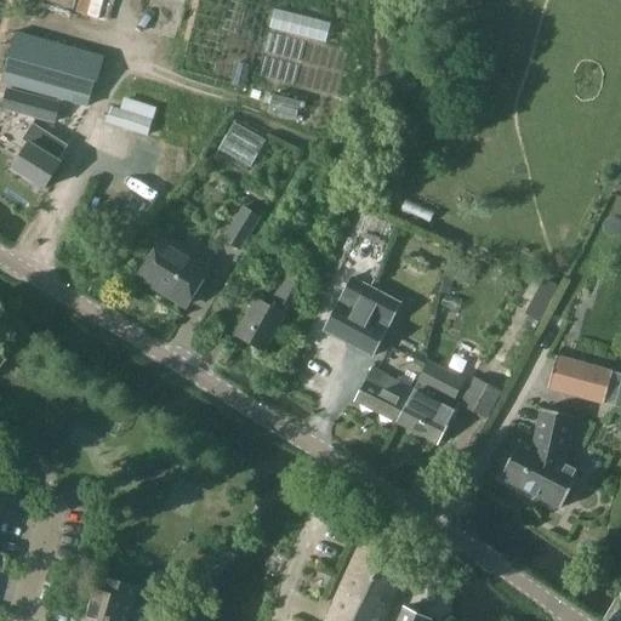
[(102,15),(104,0),(79,0),(78,9),(102,15)]
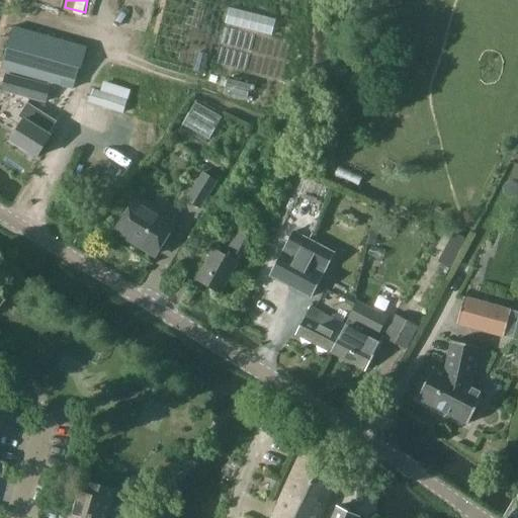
[(73,89),(79,69),(81,69),(87,48),(13,27),(1,70),(73,89)]
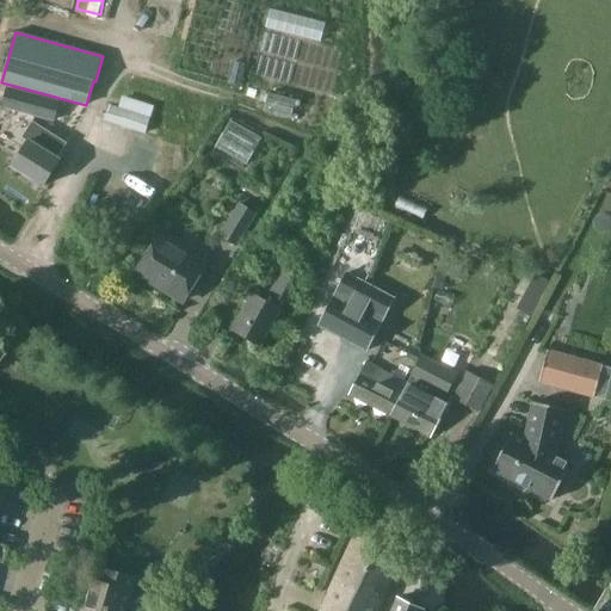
[(304,39),(301,59),(329,63),(333,45),(304,39)]
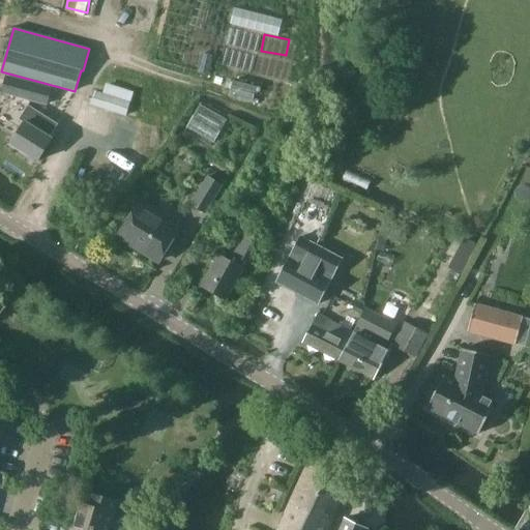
[(203,53),(198,71),(209,74),(213,55),(203,53)]
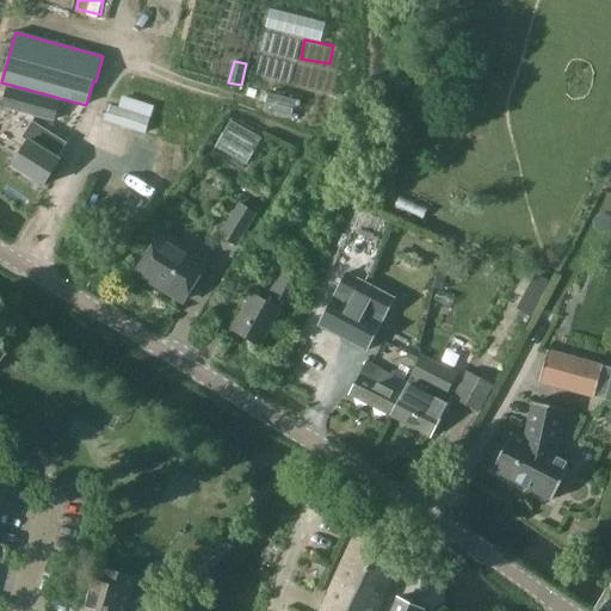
[(8,88),(2,106),(55,121),(60,102),(8,88)]
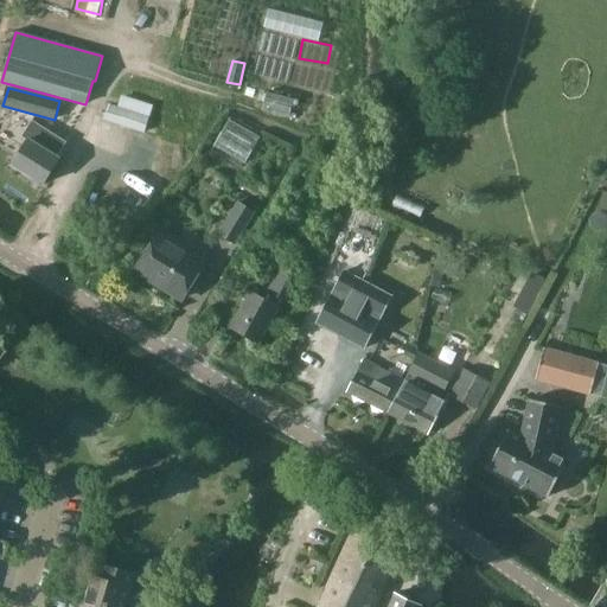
[(263,110),(291,117),(295,100),(268,93),(263,110)]
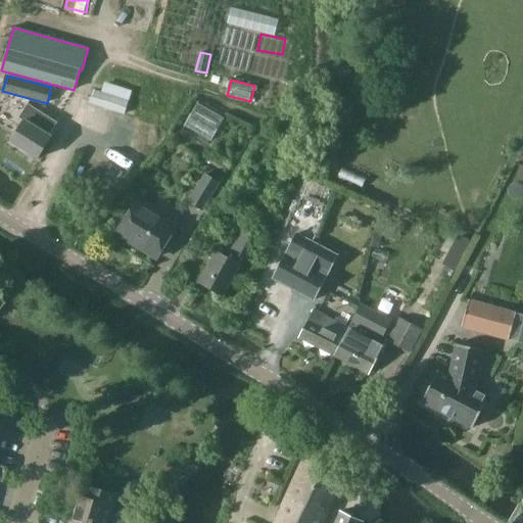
[(124,115),(128,103),(131,93),(105,85),(102,95),(93,92),(89,103),(124,115)]
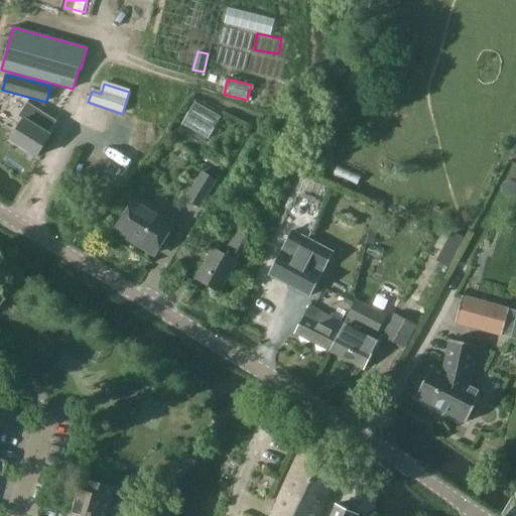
[(195,102),(181,125),(208,139),(221,116),(195,102)]
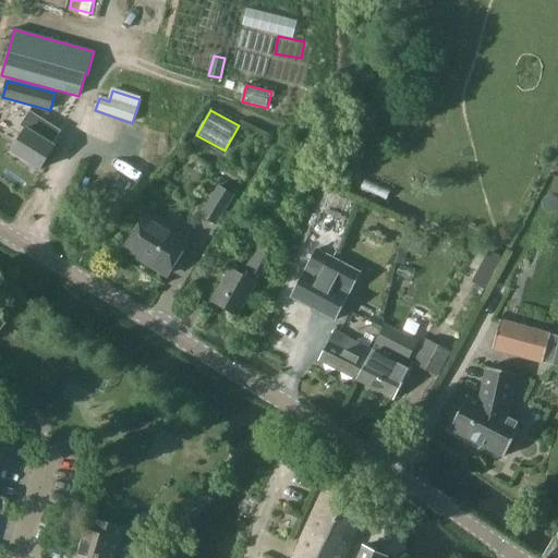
[(40,170),(56,146),(53,145),(62,132),(31,111),(21,126),(27,130),(12,153),(40,170)]
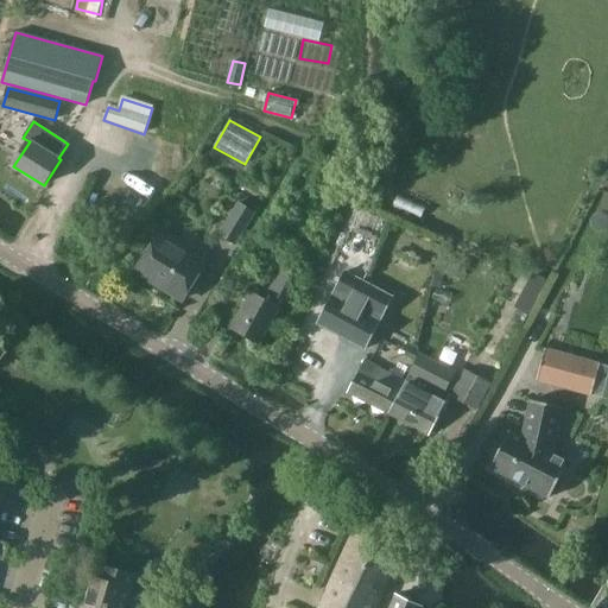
[(238,202),(219,235),(236,246),(257,214),(238,202)]
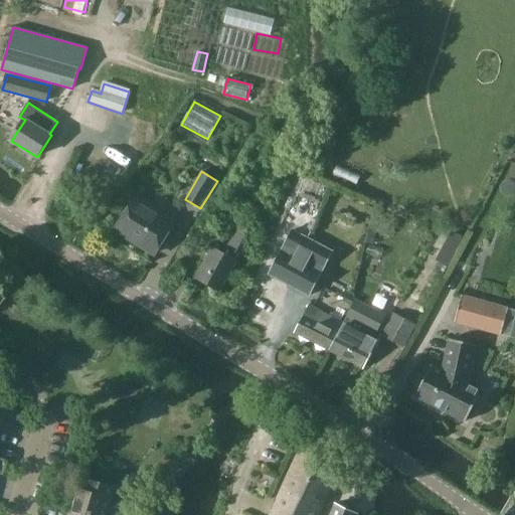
[(115,228),(154,252),(172,223),(146,207),(149,203),(136,195),(115,228)]
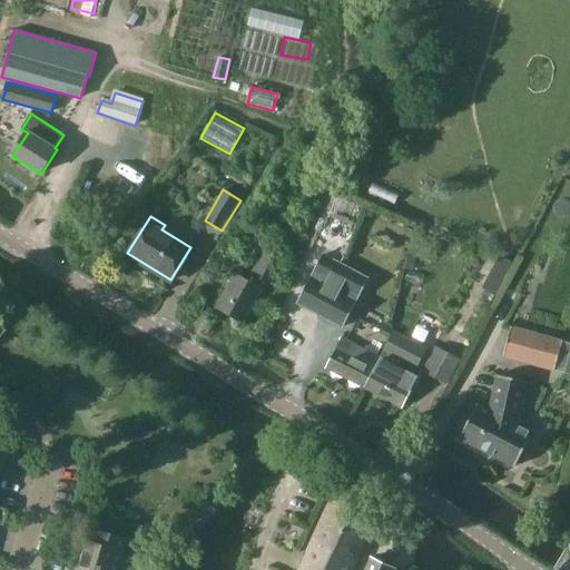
[(237,256),(227,251),(216,271),(226,276),(237,256)]
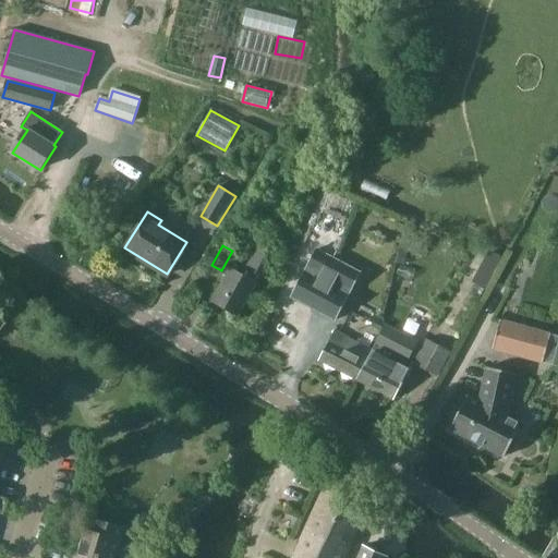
[(276,255),(258,245),(246,268),(264,277),(276,255)]
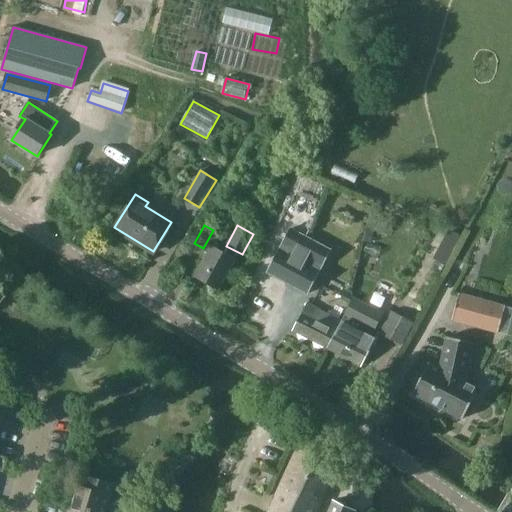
[(278,249),(267,271),(308,293),(320,271),(331,250),(290,227),(278,249)]
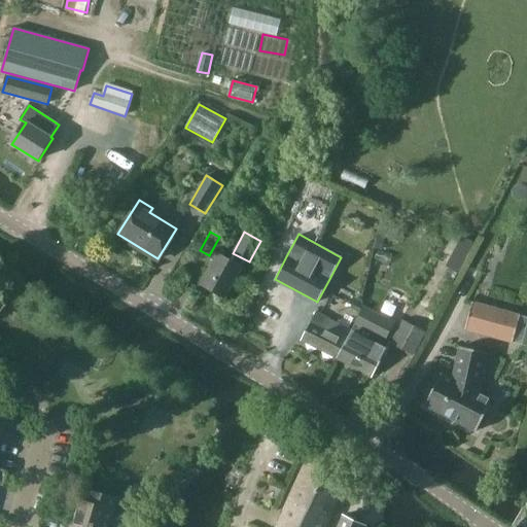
[(462,236),(446,267),(449,269),(458,273),(475,242),(462,236)]
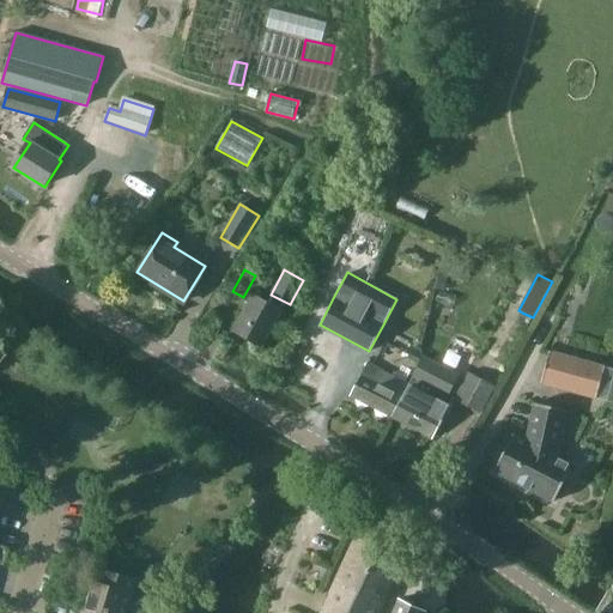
[(438,291),(435,302),(453,308),(456,297),(438,291)]
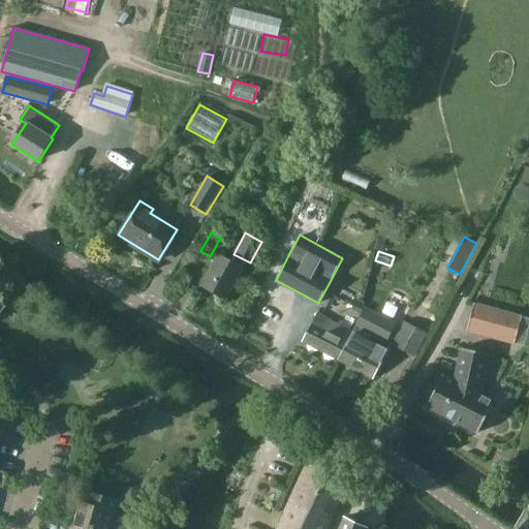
[(243,268),(218,253),(200,284),(225,299),(243,268)]
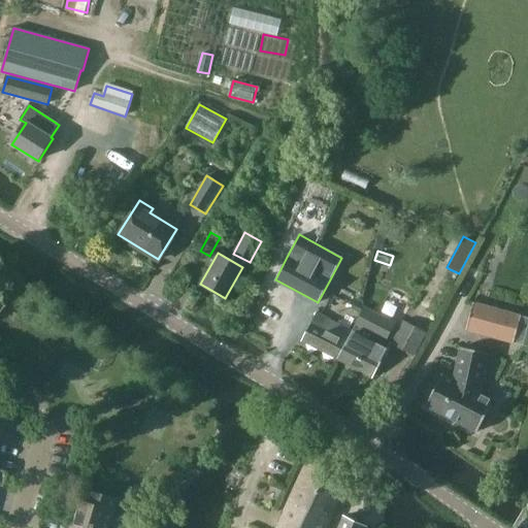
[(521,316),(472,302),(465,330),(514,342),(521,316)]
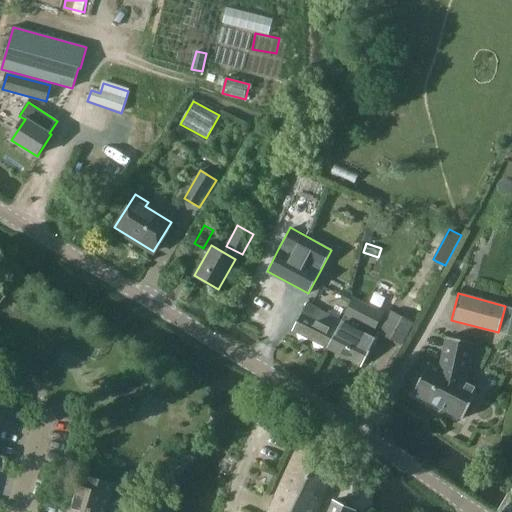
[(377,332),(374,330),(382,313),(353,298),(341,320),(326,348),(360,365),(377,332)]
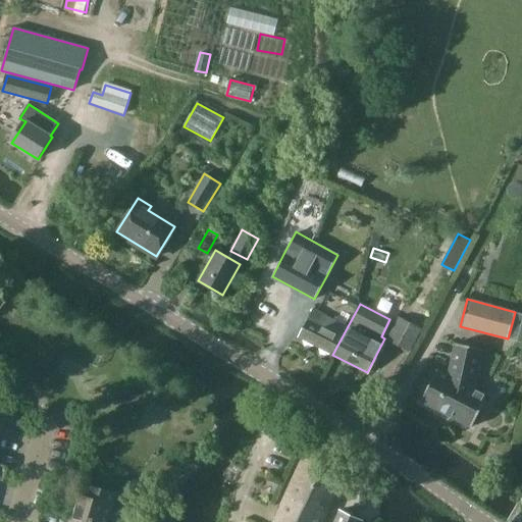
[(332,355),(348,326),(313,309),(299,336),(332,355)]
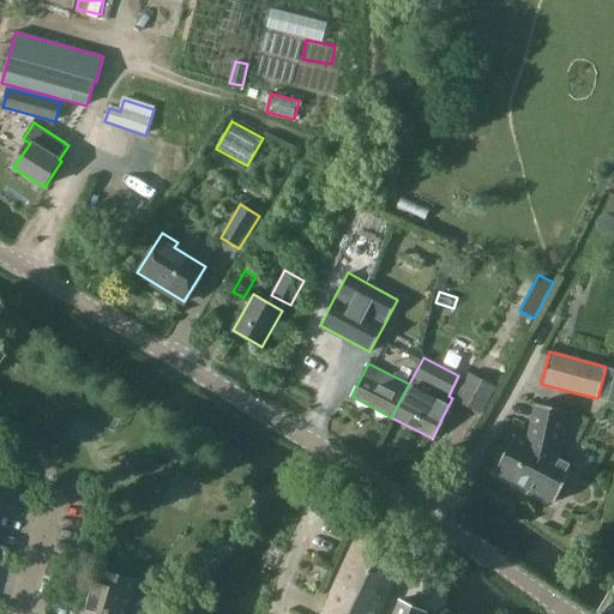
[(453,398),(480,413),(494,386),(467,372),(453,398)]
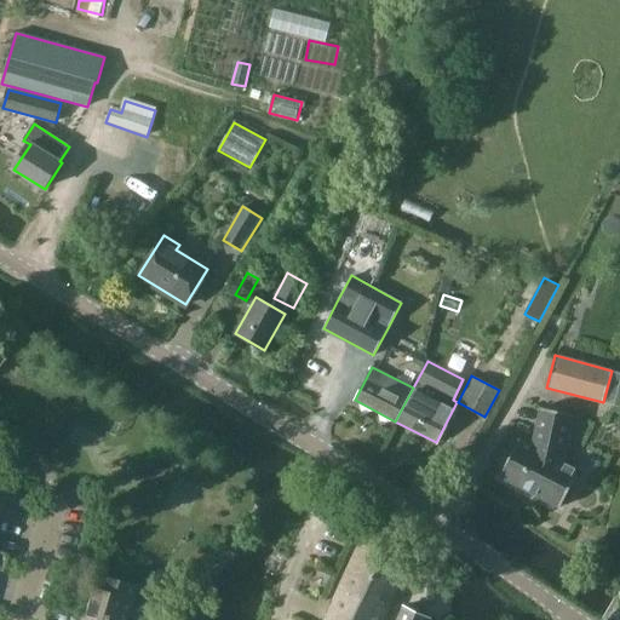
[(540,408),(533,447),(518,440),(499,477),(560,507),(562,501),(567,504),(573,493),(568,491),(579,471),(562,461),(572,414),(540,408)]
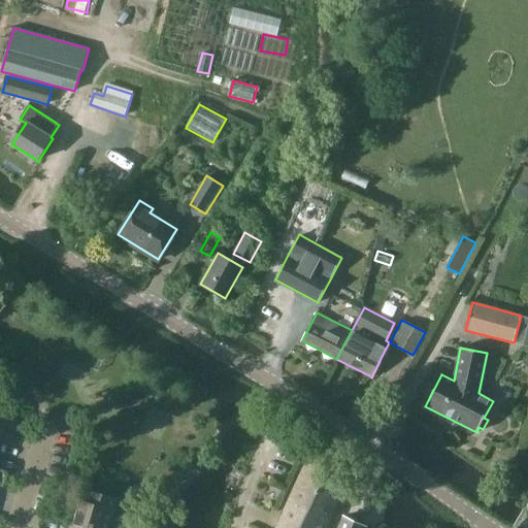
[(324,527),(345,482),(306,463),(276,527),(324,527)]
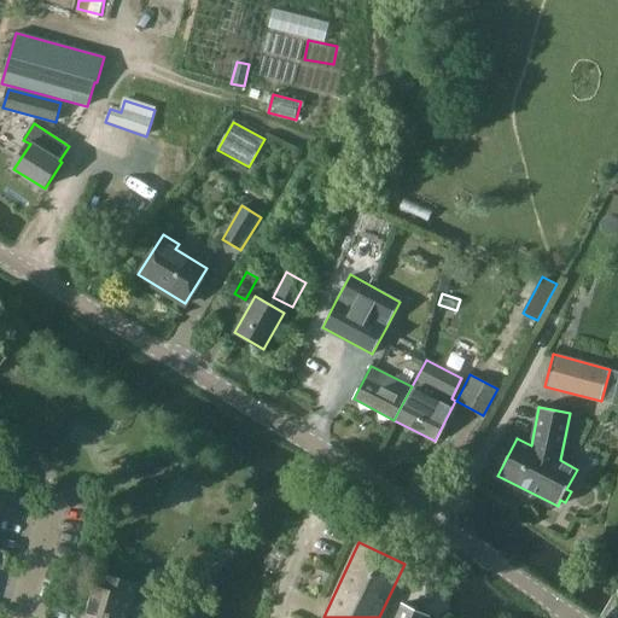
[(89,586),(82,612),(104,617),(126,617),(135,584),(106,576),(103,589),(89,586)]
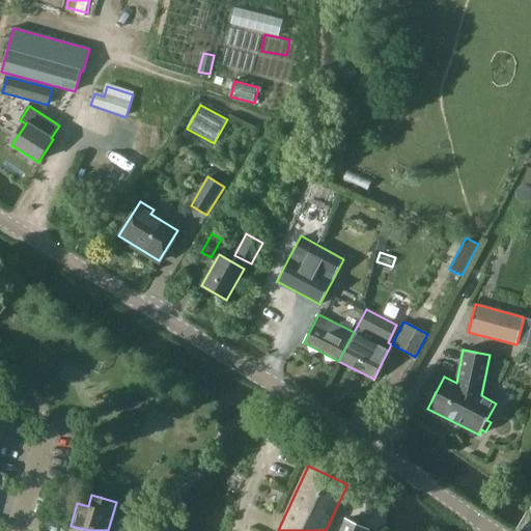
[(366,530),(367,529),(344,519),(339,530),(366,530)]
